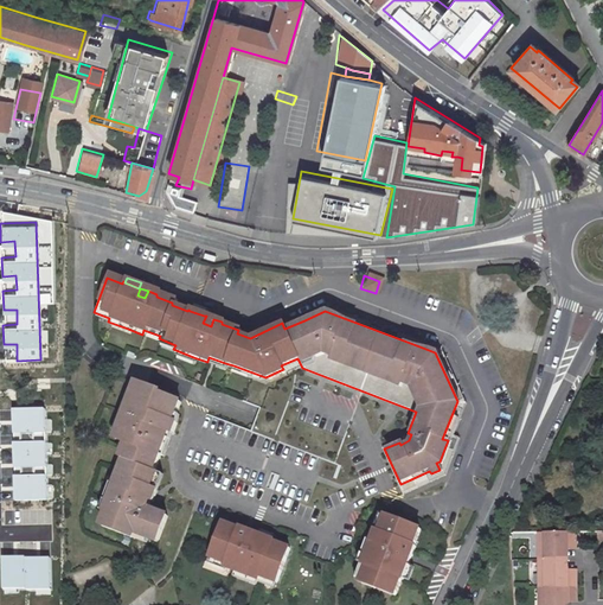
[(192,305),(190,311),(204,316),(206,310),(192,305)]
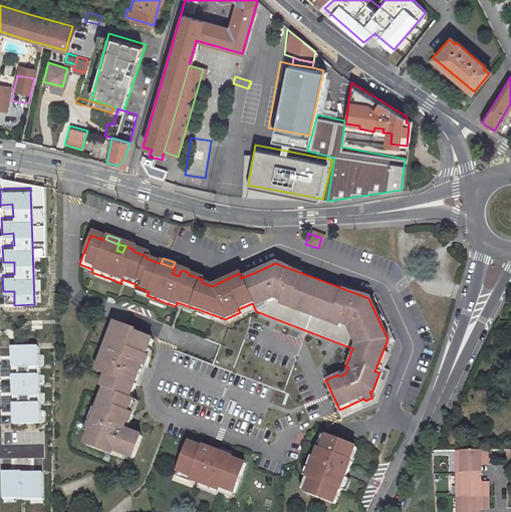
[(77,269),(91,274),(91,272),(92,269),(79,264),(77,269)]
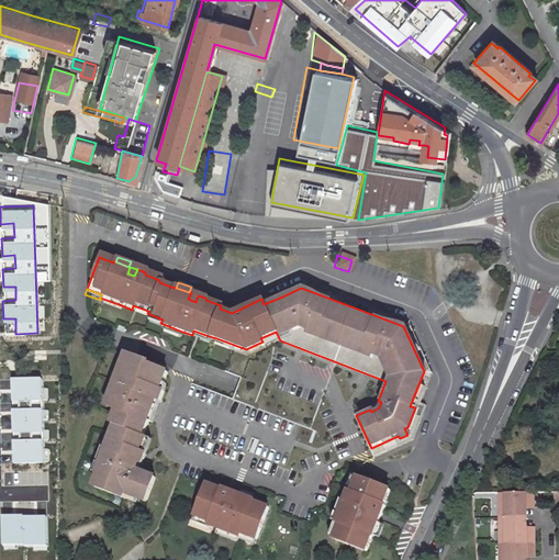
[(198,295),(191,292),(188,299),(196,302),(198,295)]
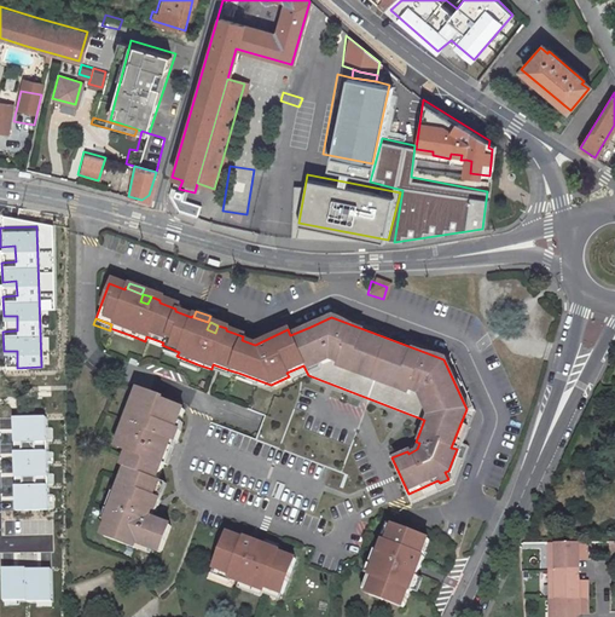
[(128,341),(131,335),(110,328),(110,330),(108,334),(128,341)]
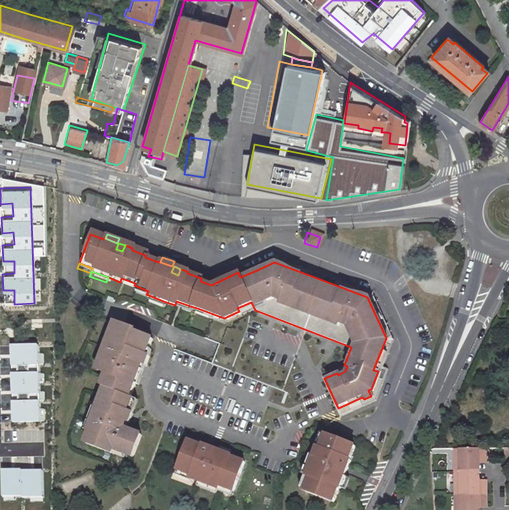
[(119,283),(133,288),(134,285),(135,283),(121,278),(120,282),(119,283)]
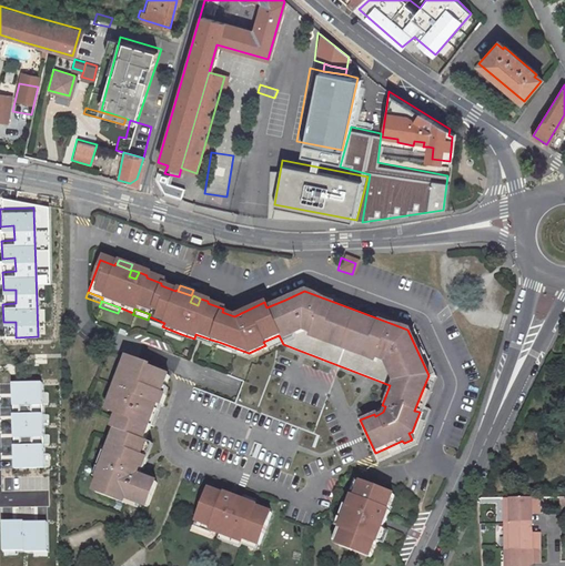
[(147,322),(162,327),(162,326),(164,323),(149,316),(148,320),(147,322)]
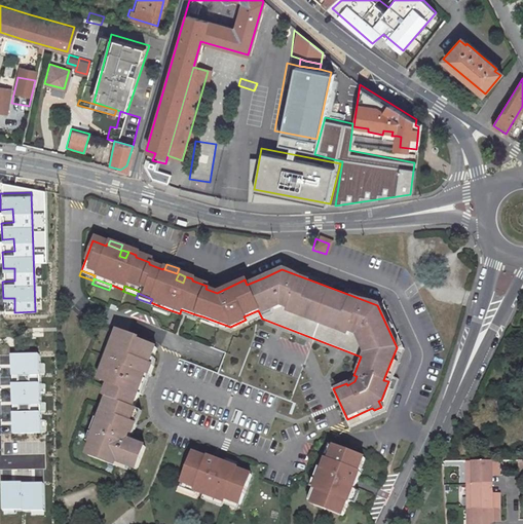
[(165,313),(167,309),(150,302),(150,303),(149,307),(165,313)]
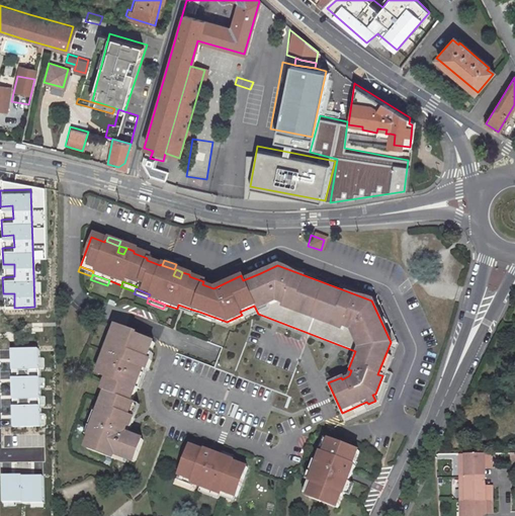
[(192,310),(178,305),(177,309),(176,310),(190,315),(192,310)]
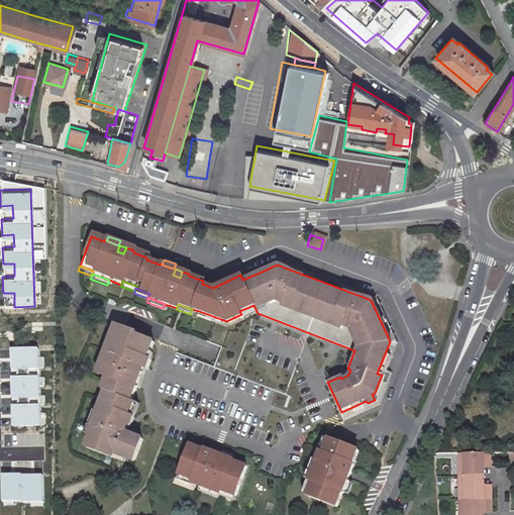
[(241,316),(255,309),(253,305),(239,311),(241,314),(241,316)]
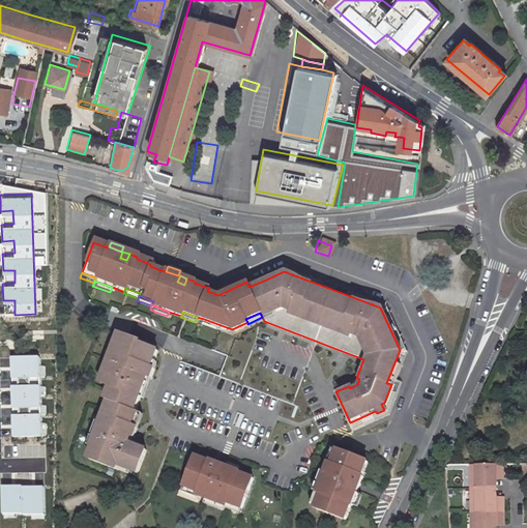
[(232,329),(204,319),(202,324),(226,332),(232,329)]
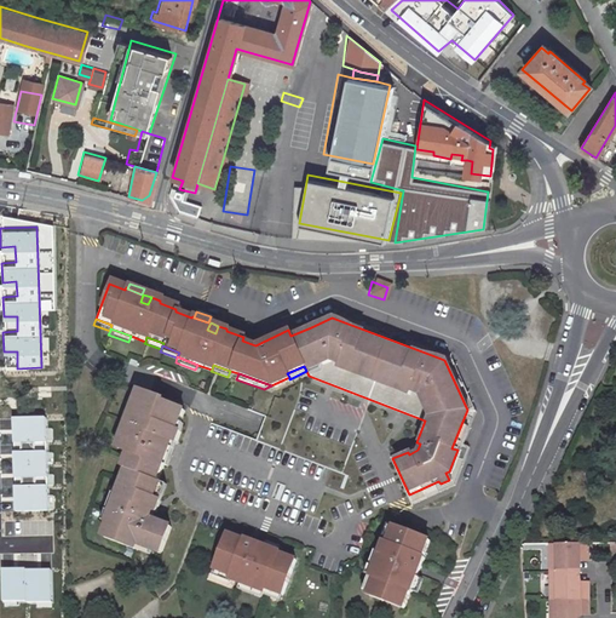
[(105,521),(101,536),(132,547),(134,543),(157,551),(168,525),(148,518),(150,509),(154,510),(157,499),(151,497),(157,481),(155,480),(170,440),(173,442),(178,430),(174,429),(182,408),(161,401),(161,399),(136,389),(131,404),(132,404),(120,438),(117,436),(114,447),(125,451),(119,467),(122,468),(103,521),(105,521)]
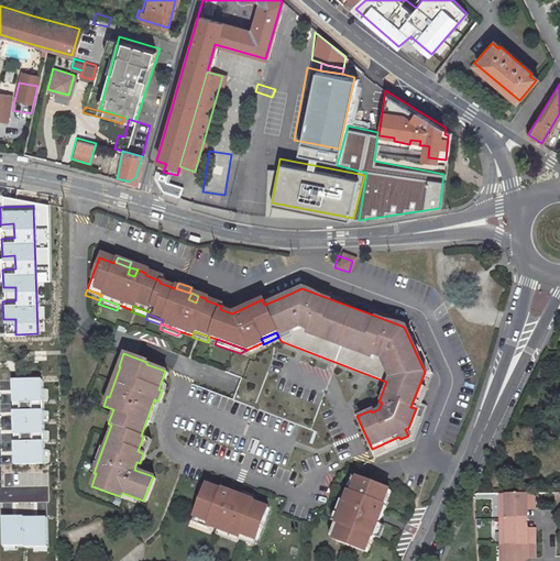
[(39,376),(11,377),(11,402),(40,400),(39,376)]
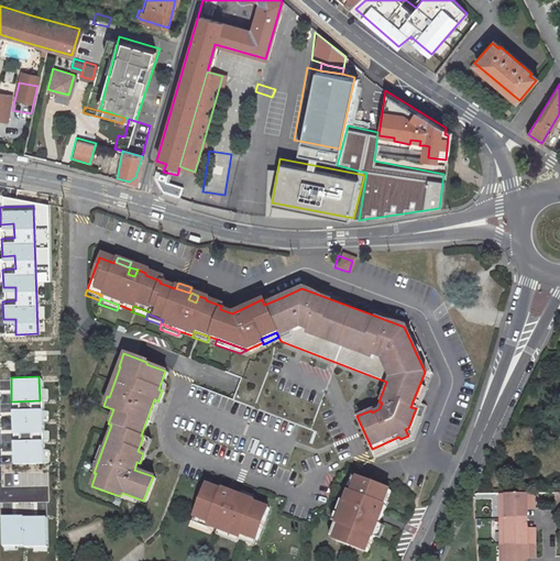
[(40,408),(11,409),(11,433),(41,432),(40,408)]
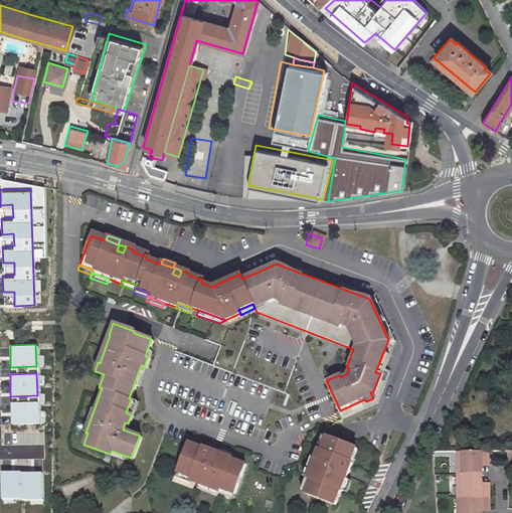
[(38,400),(10,401),(11,422),(39,421),(38,400)]
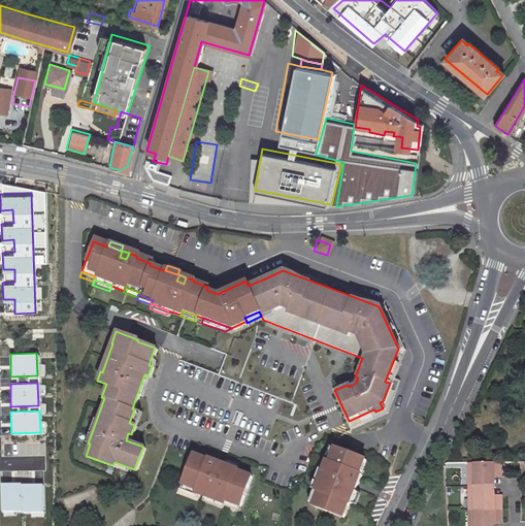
[(327,464),(332,450),(327,448),(322,462),(324,463),(327,464)]
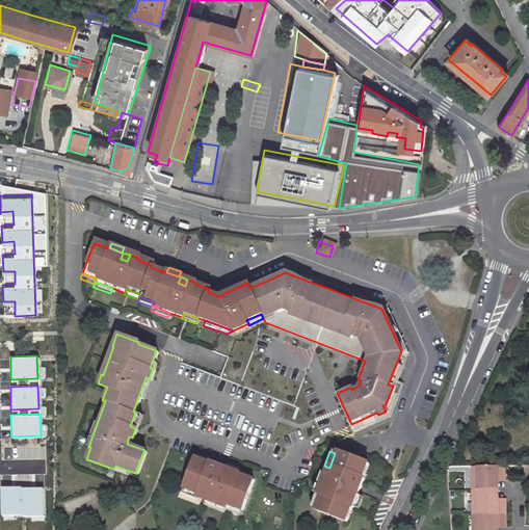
[(365,464),(335,453),(329,468),(326,467),(323,474),(316,496),(319,497),(314,511),(345,523),(350,508),(351,508),(352,505),(355,496),(356,493),(350,491),(352,484),(359,486),(362,478),(360,478),(365,464)]
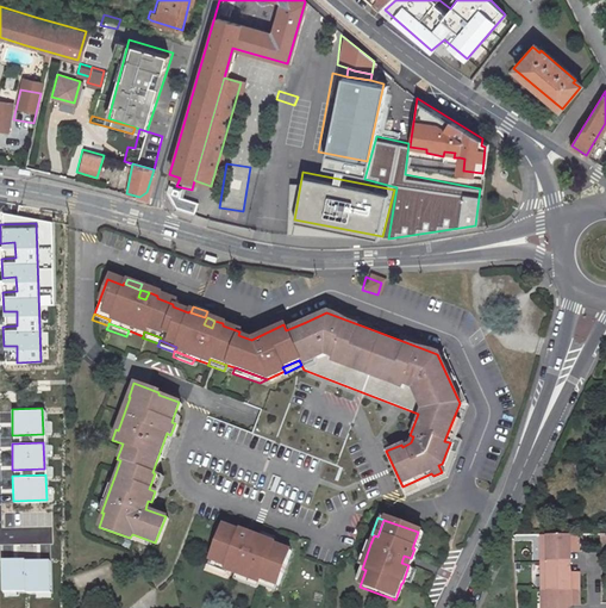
[(237,529),(220,523),(207,558),(225,564),(223,568),(232,571),(256,581),(257,577),(274,583),(287,548),(272,543),(272,540),(268,539),(257,535),(255,534),(251,541),(244,539),(247,532),(238,528),(237,529)]
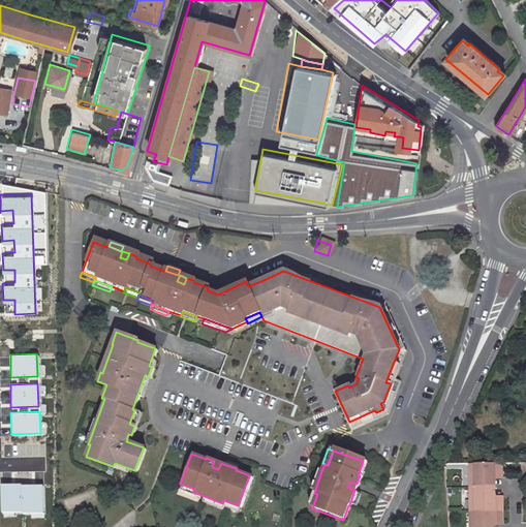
[(225,459),(223,464),(233,467),(235,463),(225,459)]
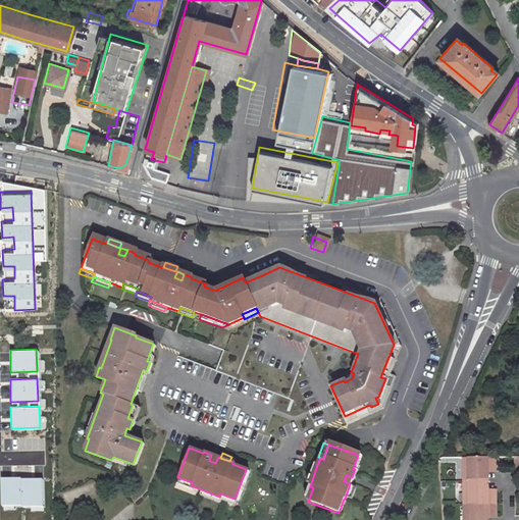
[(218,457),(211,455),(209,461),(215,463),(218,457)]
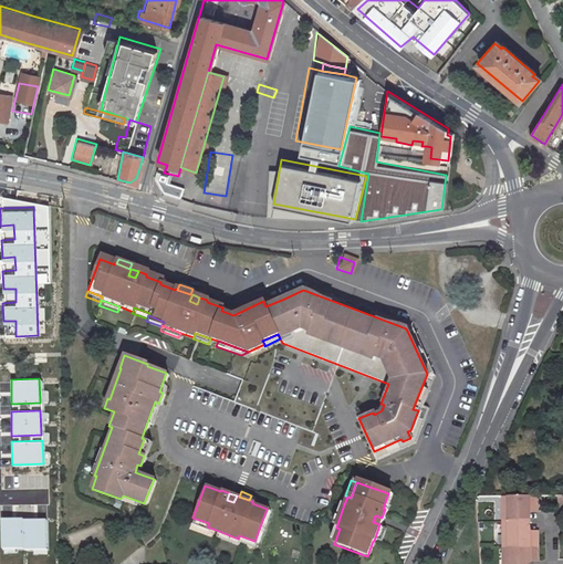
[(534,509),(534,494),(499,494),(499,520),(521,520),(521,509),(527,509),(534,509)]
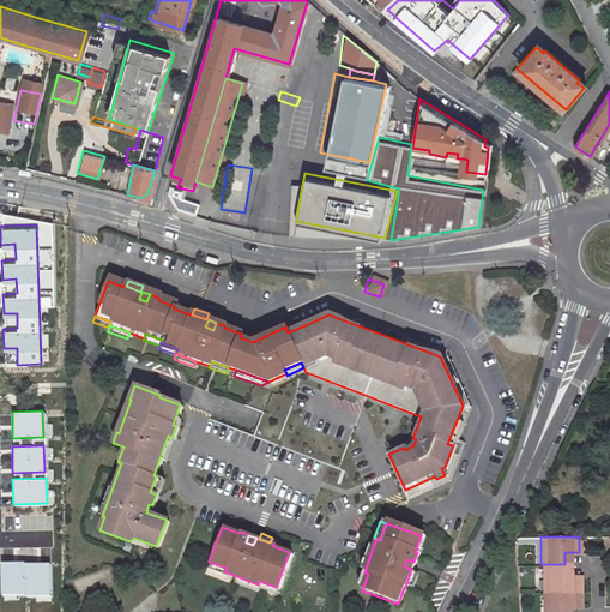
[(364,573),(373,547),(367,546),(358,571),(362,573),(364,573)]
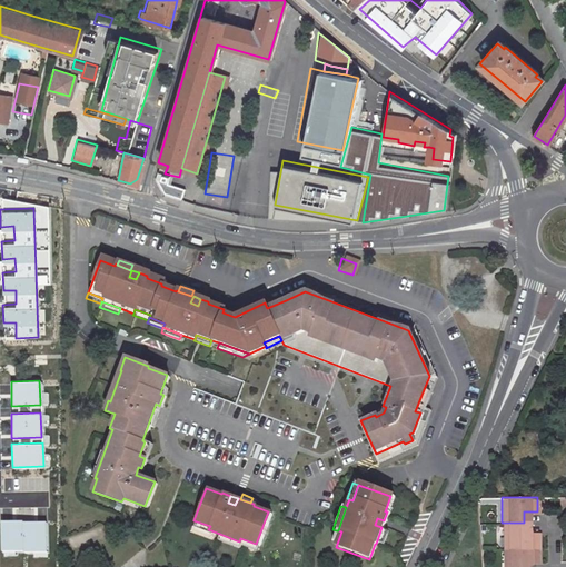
[(381,527),(384,520),(377,518),(375,525),(381,527)]
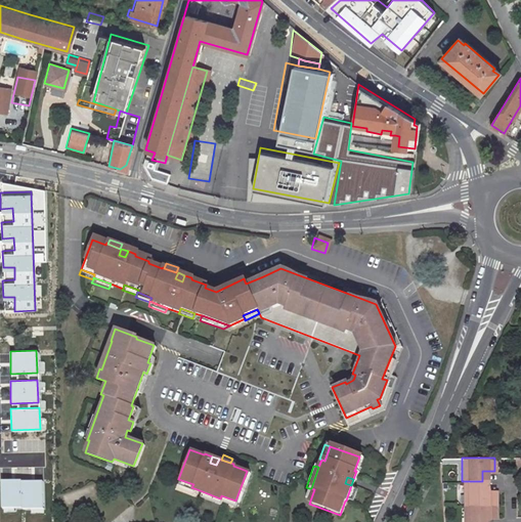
[(42,479),(0,480),(1,508),(43,507),(42,479)]
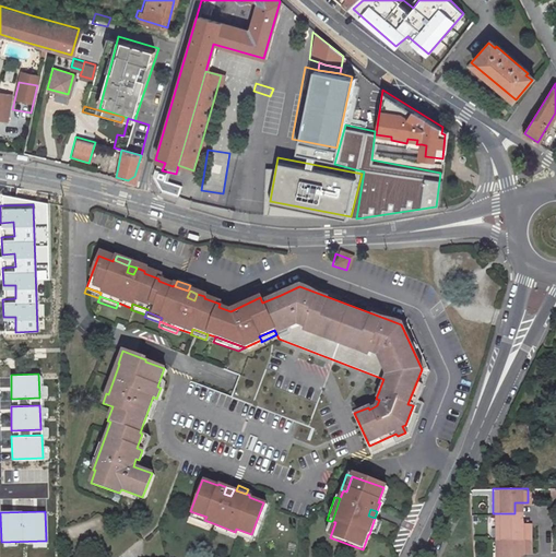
[(206,517),(190,511),(189,517),(204,522),(204,520),(206,517)]
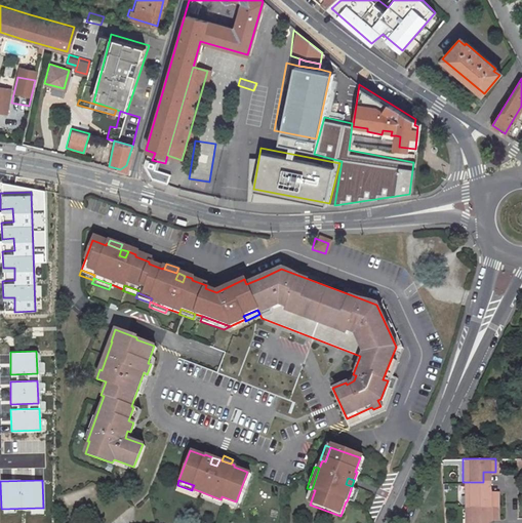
[(483,491),(483,482),(463,482),(463,506),(495,505),(495,491),(489,491),(483,491)]
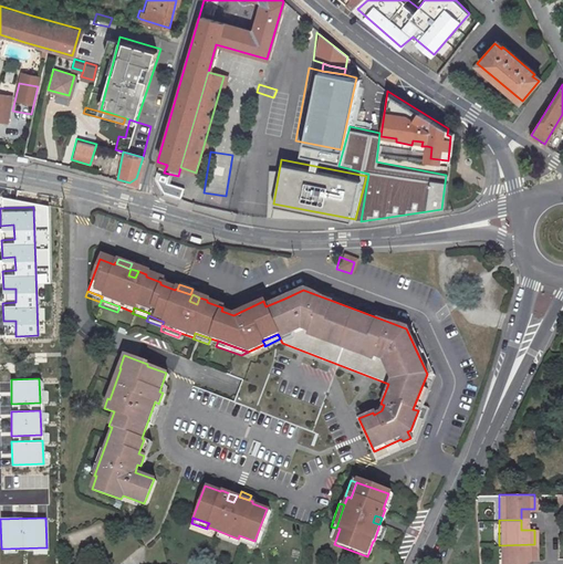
[(329,543),(334,544),(340,529),(336,528),(334,528),(329,543)]
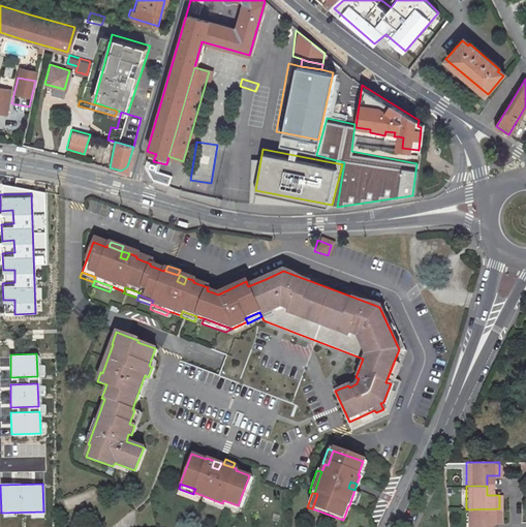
[(222,505),(222,503),(202,495),(199,500),(221,508),(222,505)]
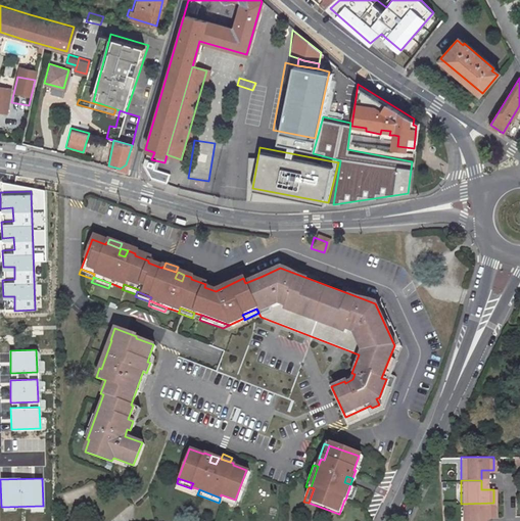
[(220,500),(234,505),(235,500),(221,494),(220,498),(220,500)]
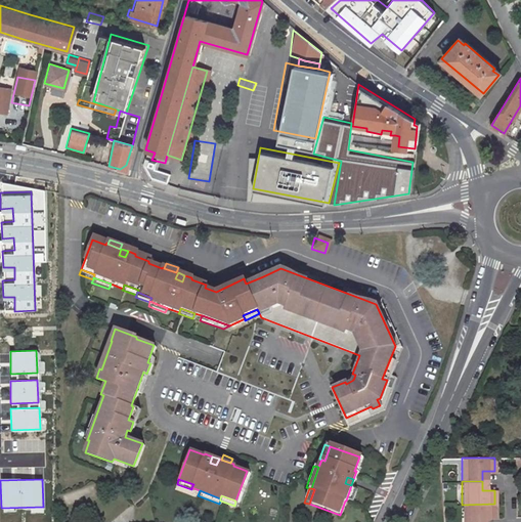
[(494,517),(494,504),(462,505),(462,521),(482,521),(482,517),(488,517),(494,517)]
